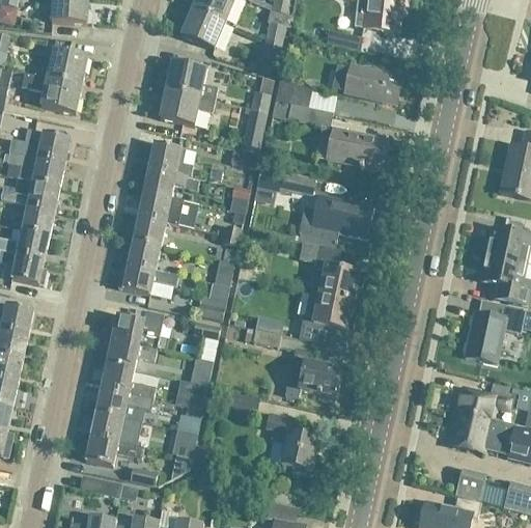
[(53,0),(51,22),(85,24),(87,0),(53,0)]
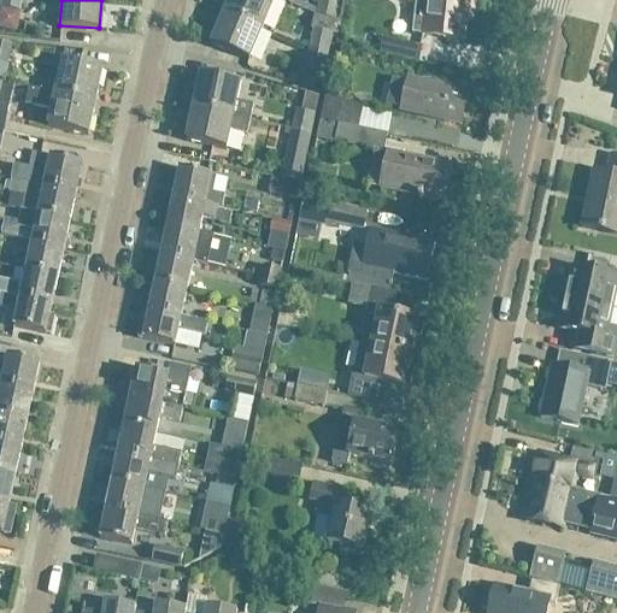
[(225,0),(223,6),(262,23),(271,0),(225,0)]
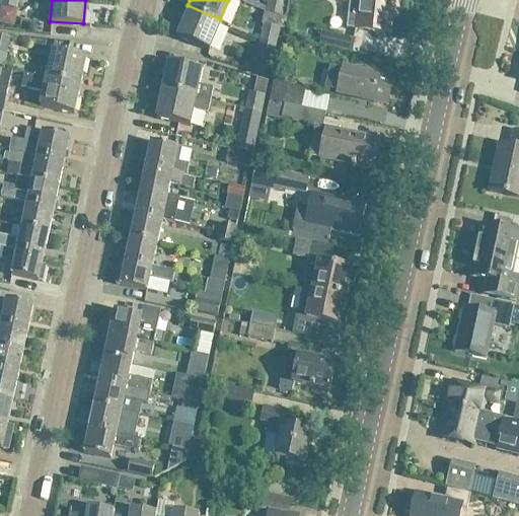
[(267,0),(265,10),(282,14),(284,0),(267,0)]
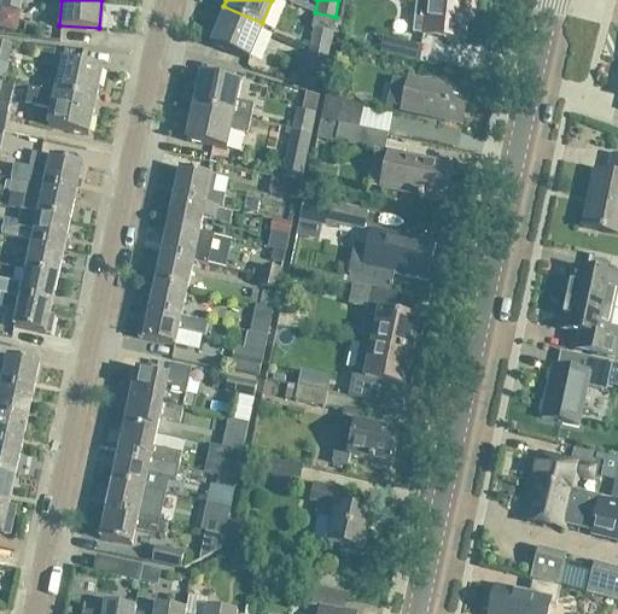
[(414,0),(412,30),(465,36),(467,15),(473,16),(474,0),(414,0)]
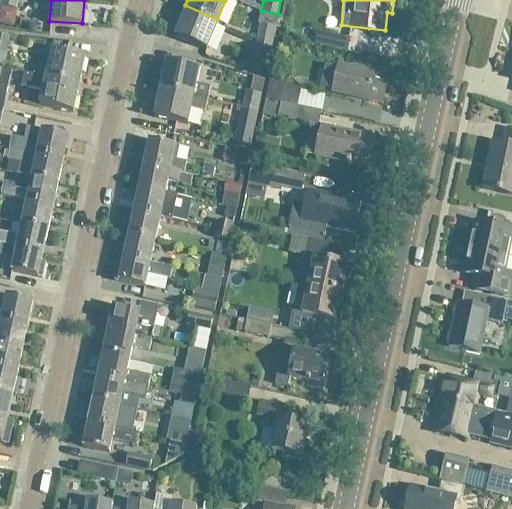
[(217,19),(185,5),(174,32),(206,46),(217,19)]
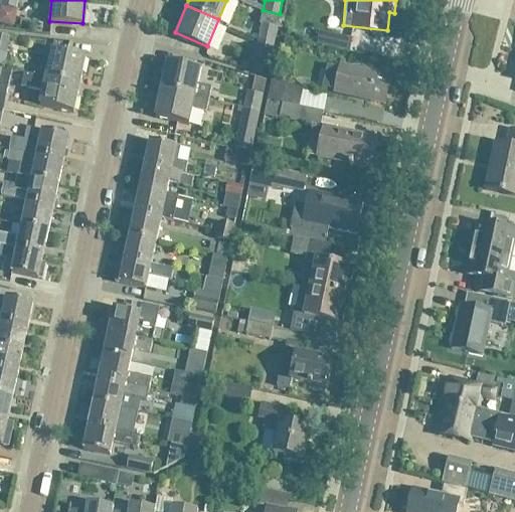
[(0,6),(0,20),(13,21),(14,7),(0,6)]
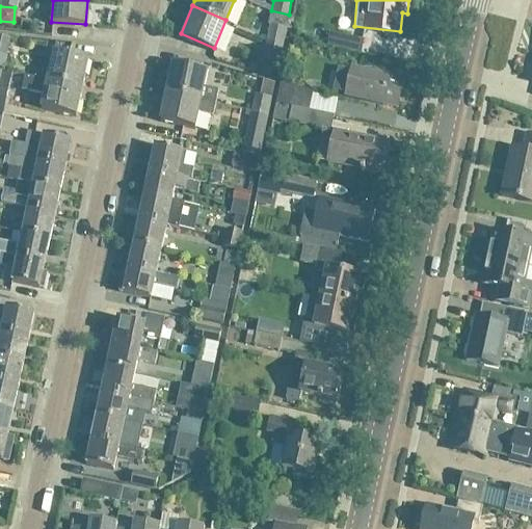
[(286,26),(269,22),(262,56),(278,59),(286,26)]
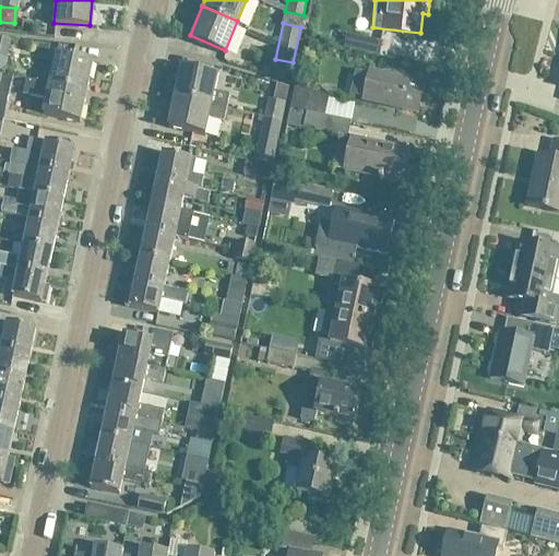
[(346,31),(343,45),(379,54),(381,39),(346,31)]
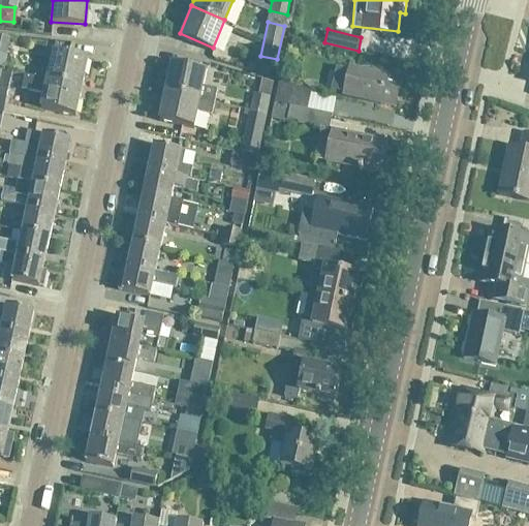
[(0,32),(0,66),(3,67),(10,35),(0,32)]
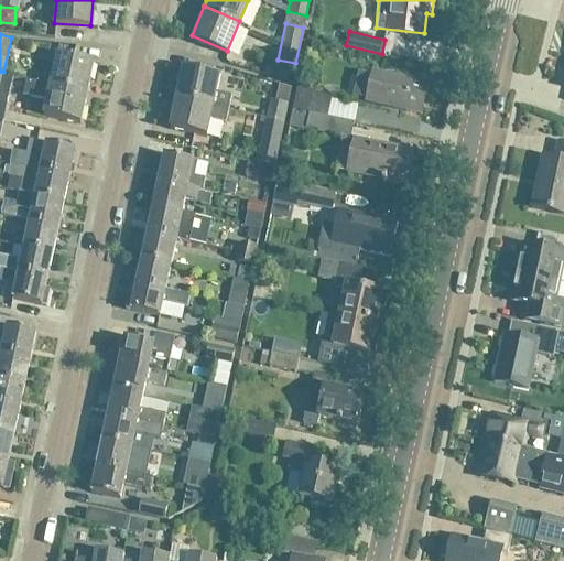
[(50,82),(86,90),(93,60),(56,52),(50,82)]
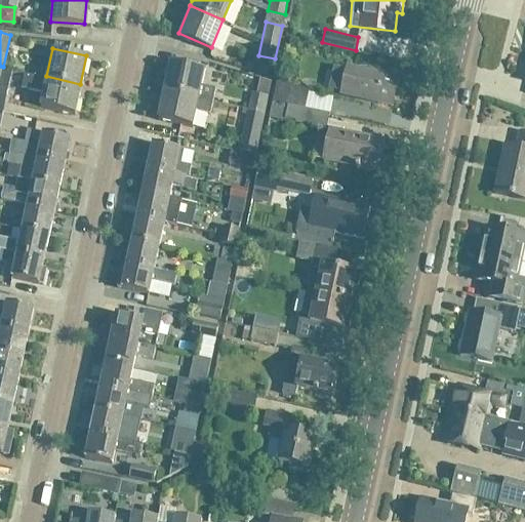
[(215,86),(201,83),(205,66),(169,57),(163,86),(212,97),(215,86)]
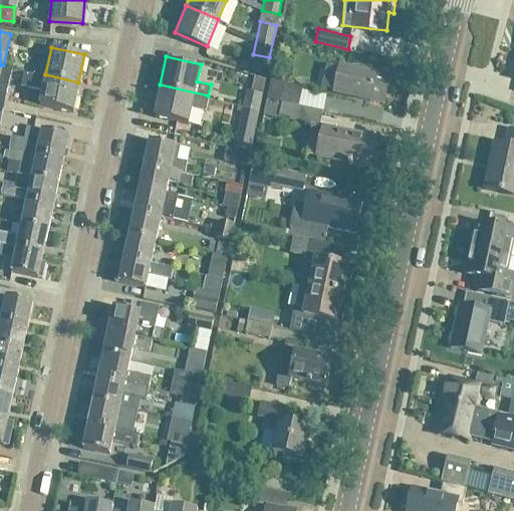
[(338,61),(332,89),(381,100),(389,73),(338,61)]
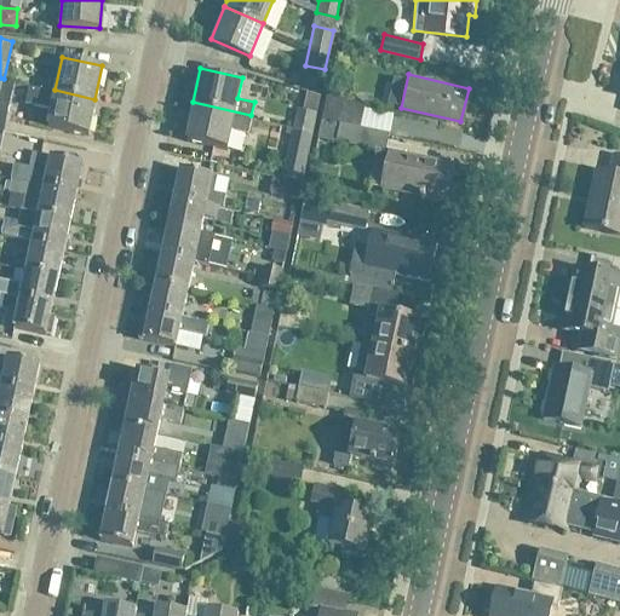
[(0,130),(3,131),(13,81),(4,79),(0,78),(0,130)]
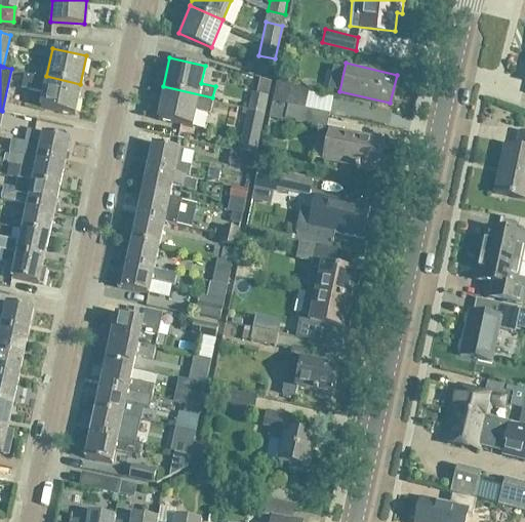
[(80,84),(46,76),(24,72),(21,85),(42,90),(39,105),(74,113),(80,84)]
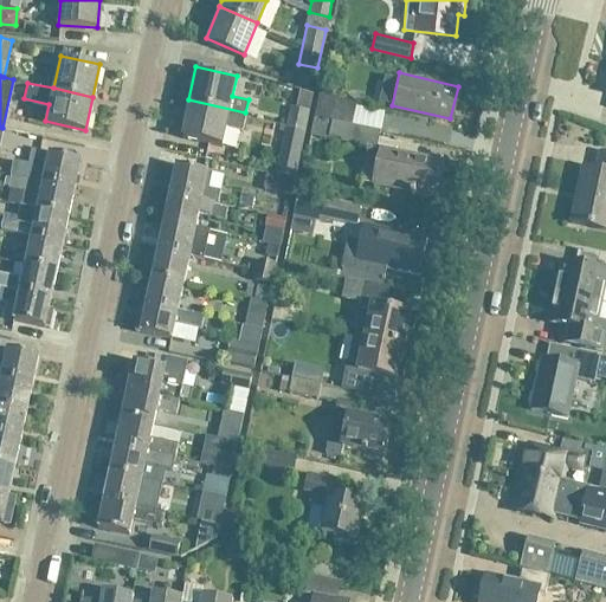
[(318,92),(314,111),(314,114),(314,115),(352,123),(356,101),(318,92)]
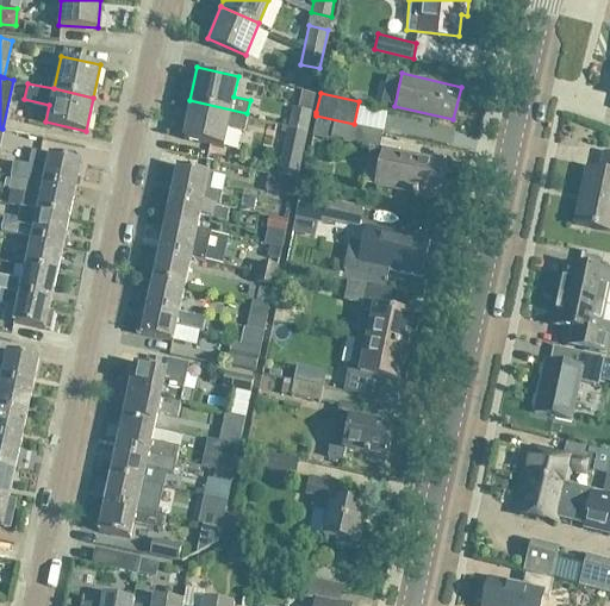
[(243,129),(247,113),(190,100),(181,133),(223,142),(226,125),(243,129)]
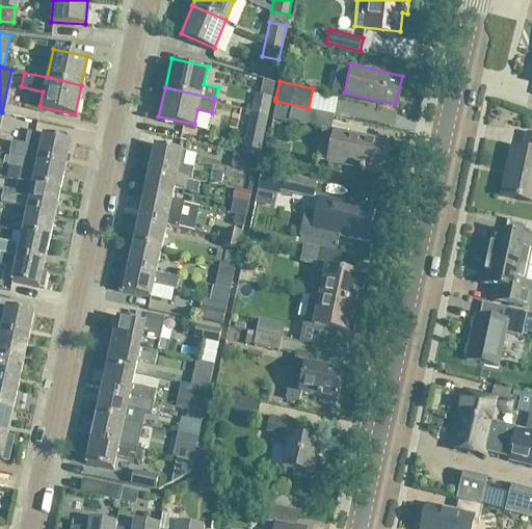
[(254,91),(253,98),(246,126),(264,129),(271,96),(254,91)]
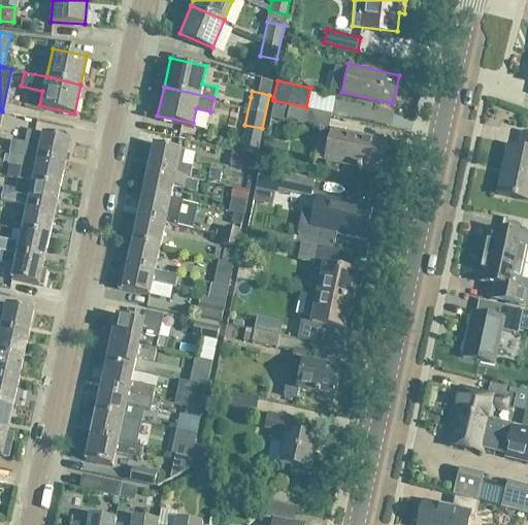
[(273,100),(270,117),(286,120),(286,118),(328,126),(331,111),(306,107),(273,100)]
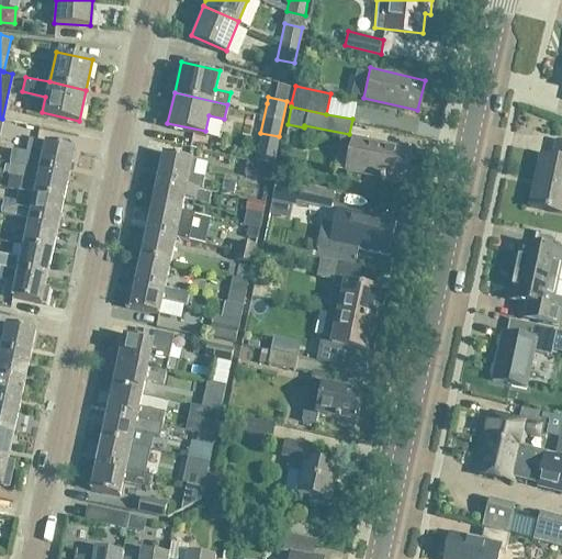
[(351,134),(351,135),(339,134),(333,165),(402,180),(409,146),(351,134)]
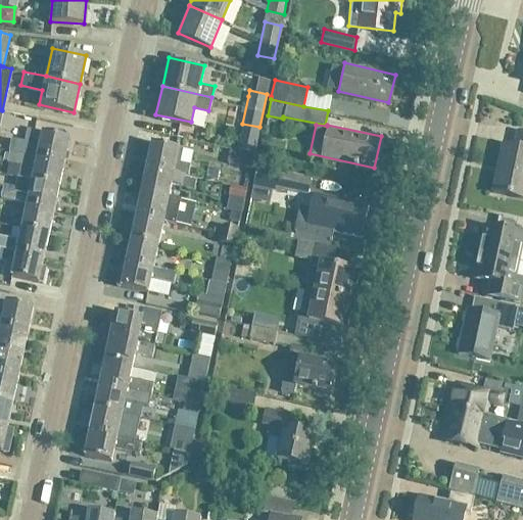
[(12,137),(9,148),(37,154),(63,160),(68,136),(42,130),(27,127),(25,139),(12,137)]
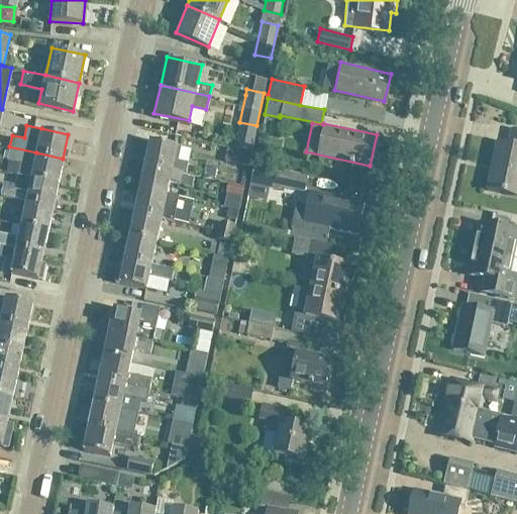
[(516,129),(511,128),(507,143),(497,141),(487,188),(516,194),(516,129)]
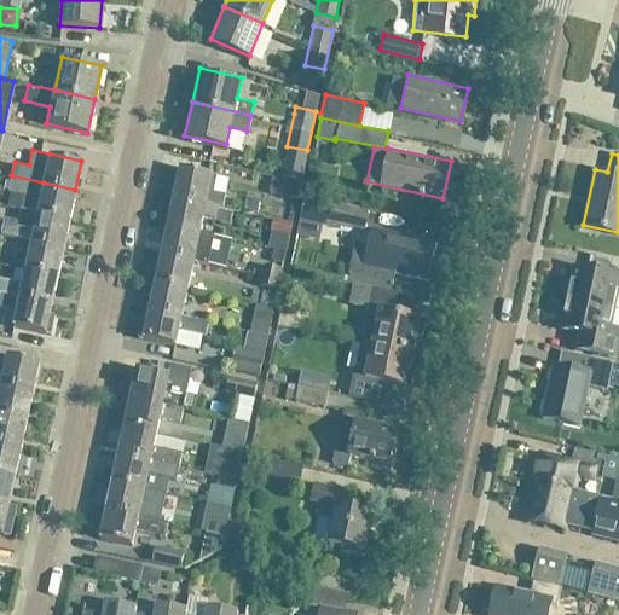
[(179,164),(172,193),(204,201),(221,204),(224,192),(207,189),(210,172),(179,164)]
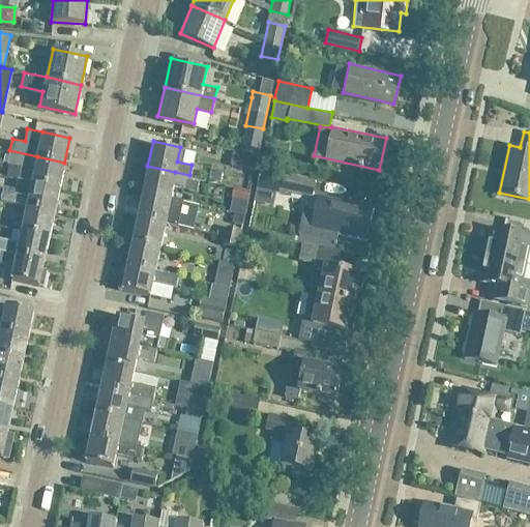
[(37,156),(9,150),(7,163),(19,165),(17,178),(32,181),(59,187),(64,163),(37,156)]
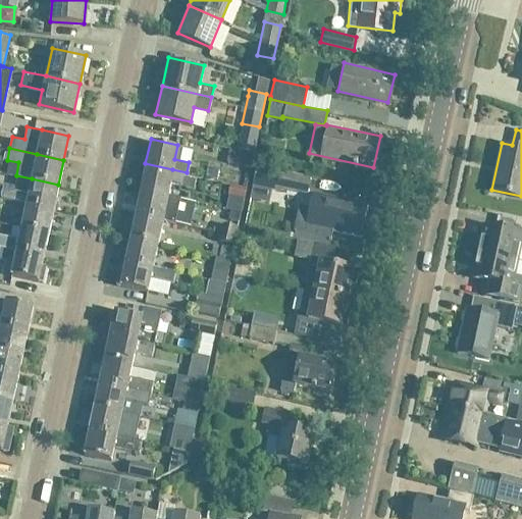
[(253,153),(252,153),(228,148),(225,160),(250,165),(253,153)]
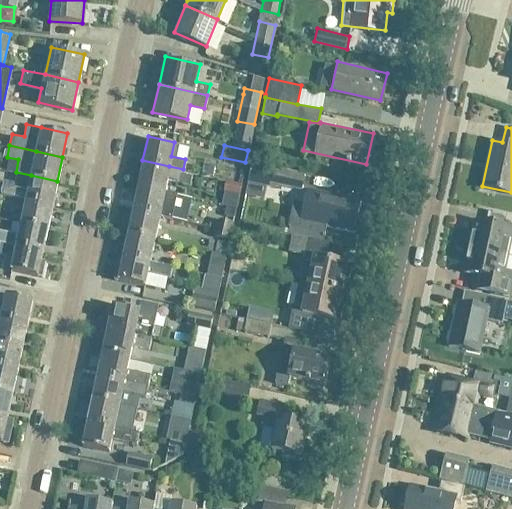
[(142,160),(137,184),(164,189),(166,178),(189,183),(192,171),(183,169),(169,166),(142,160)]
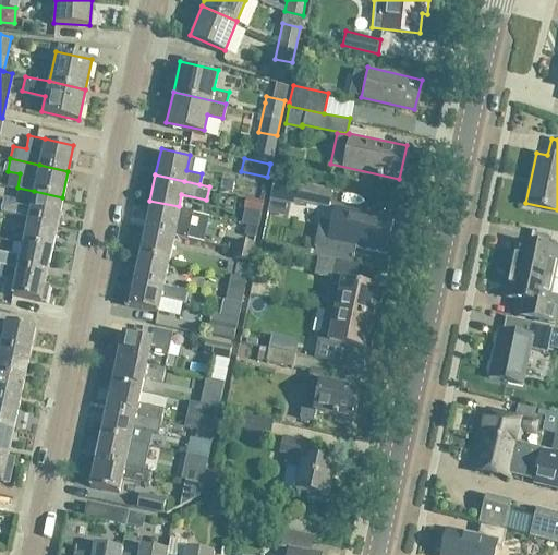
[(274,175),(269,196),(300,203),(300,200),(327,205),(331,188),(303,182),(304,180),(274,175)]
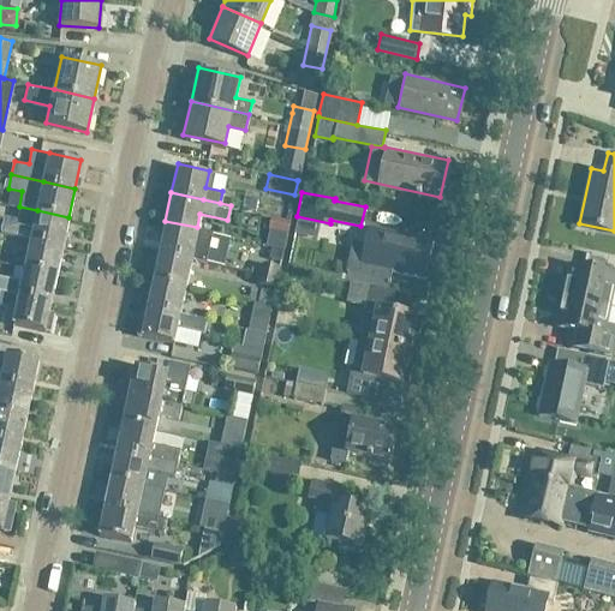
[(69,217),(37,210),(35,222),(4,216),(1,231),(31,238),(63,245),(69,217)]
